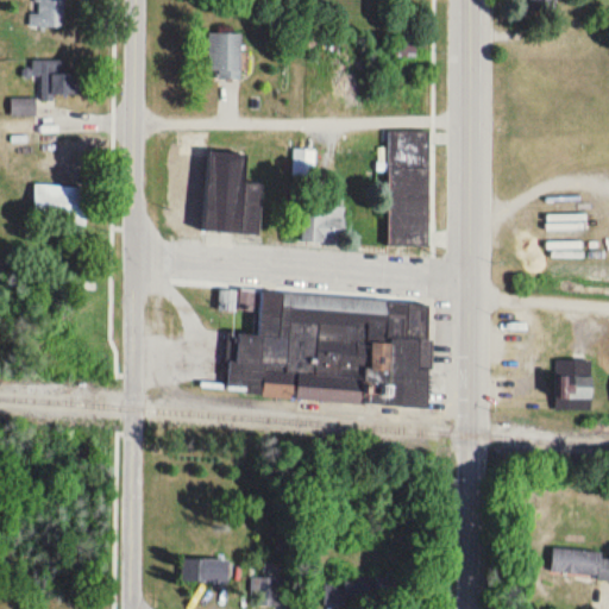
[(64,26),(63,0),(29,0),(29,26),(64,26)]
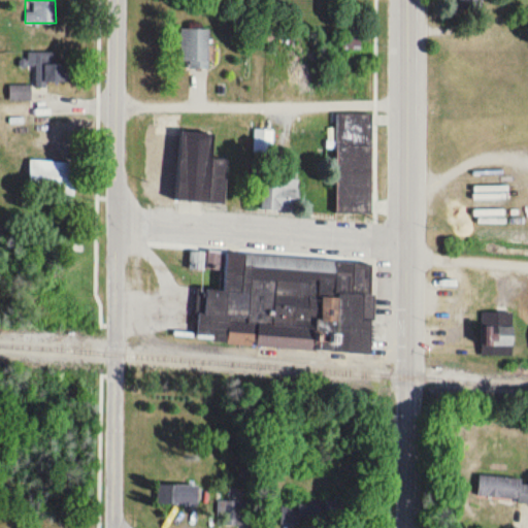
[(208,29),(180,29),(180,67),(208,67),(208,29)]
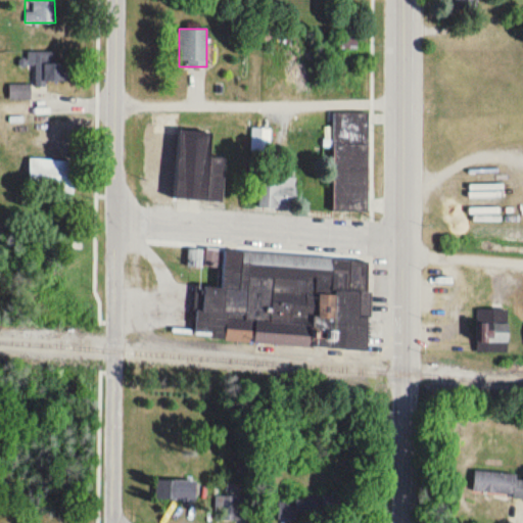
[(36,83),(65,83),(65,57),(36,57),(36,83)]
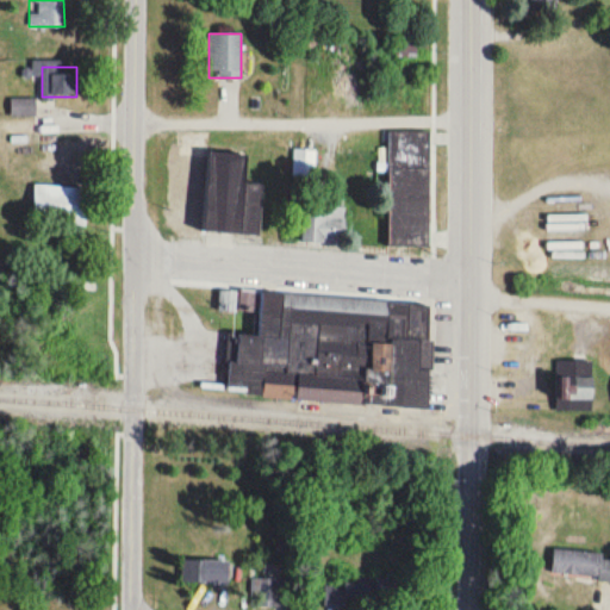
[(36,117),(36,99),(11,99),(11,117),(36,117)]
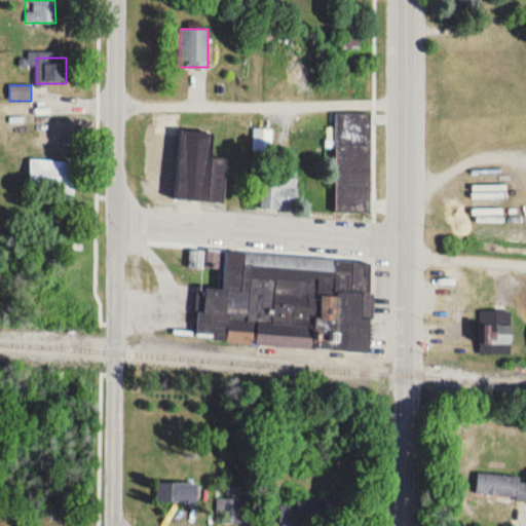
[(371,113),(336,113),(336,213),(371,214),(371,113)]
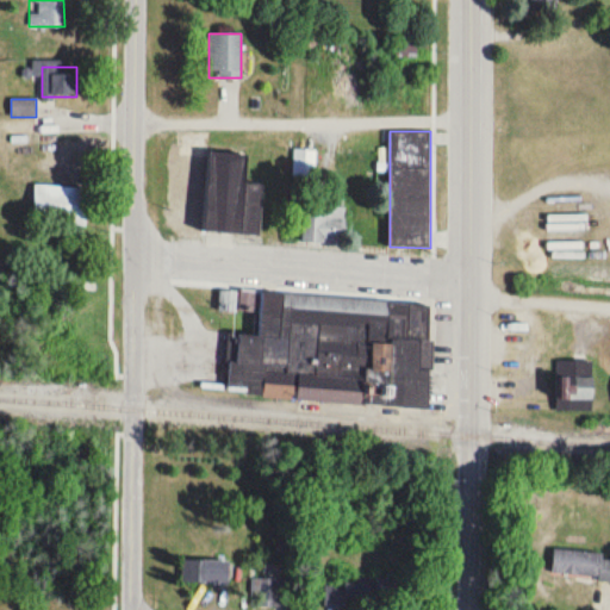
[(57,141),(60,151),(66,150),(68,160),(83,156),(79,136),(57,141)]
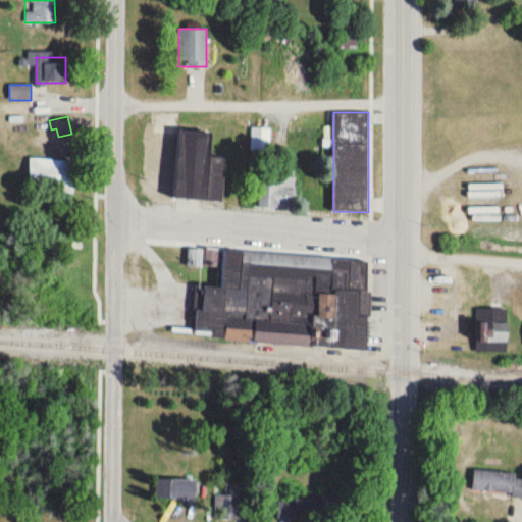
[(226,157),(211,156),(213,132),(180,129),(175,198),(224,201),(226,157)]
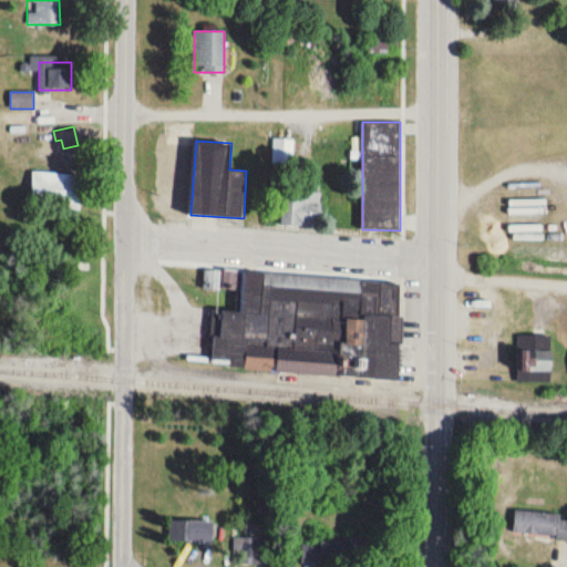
[(32,179),(32,207),(81,207),(81,179),(32,179)]
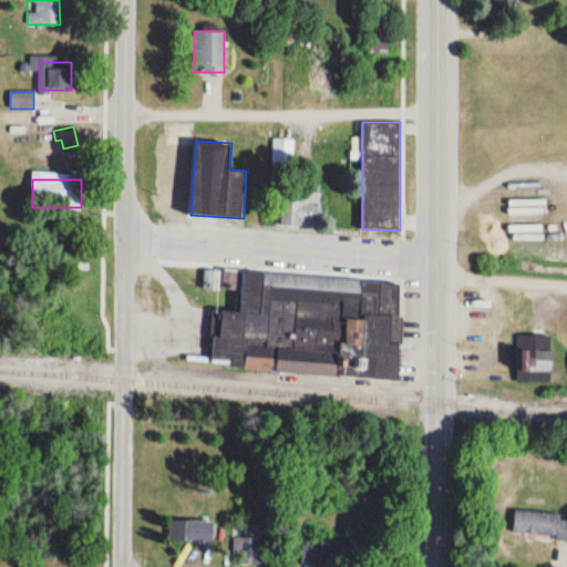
[(280,226),(322,226),(322,191),(281,191),(280,226)]
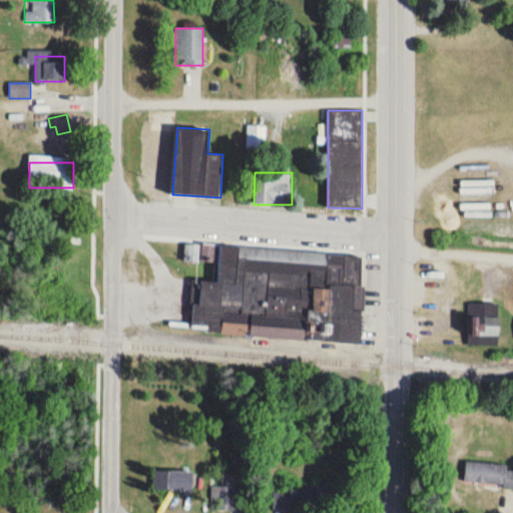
[(214,247),(213,284),(187,281),(186,329),(358,345),(362,257),(214,247)]
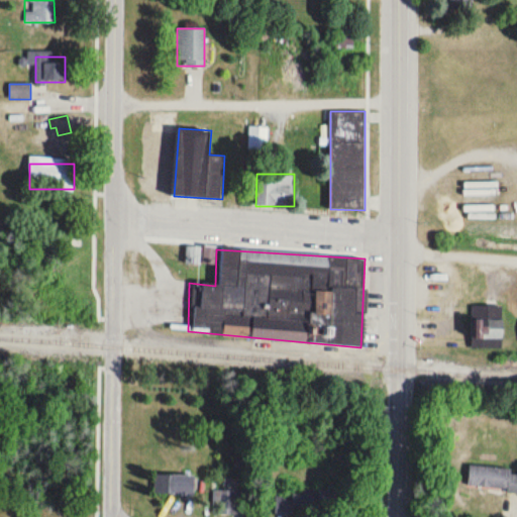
[(471,349),(503,349),(503,306),(471,306),(471,349)]
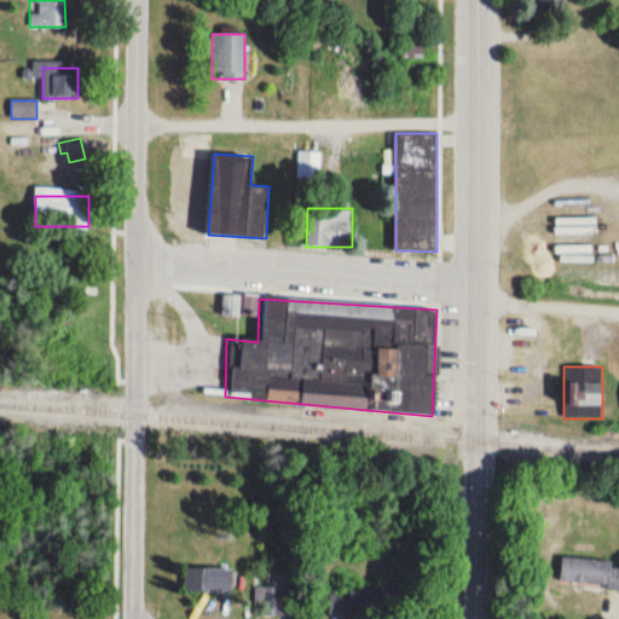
[(559,583),(618,589),(618,562),(561,557),(559,583)]
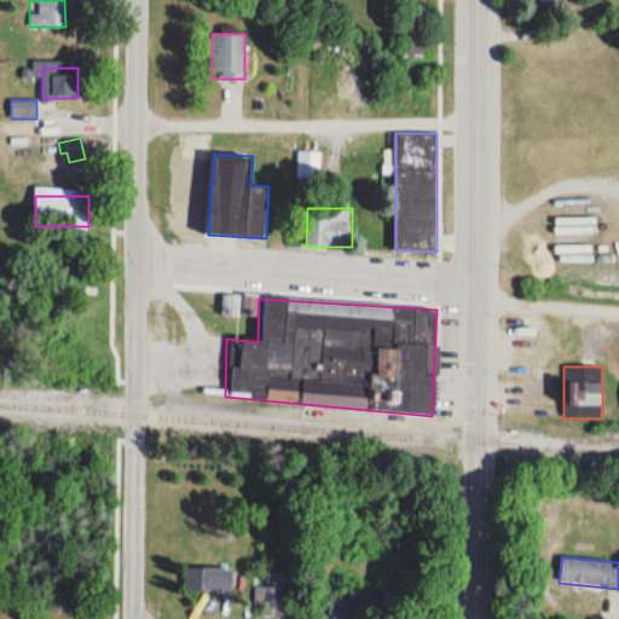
[(233,570),(186,567),(185,591),(232,594),(233,570)]
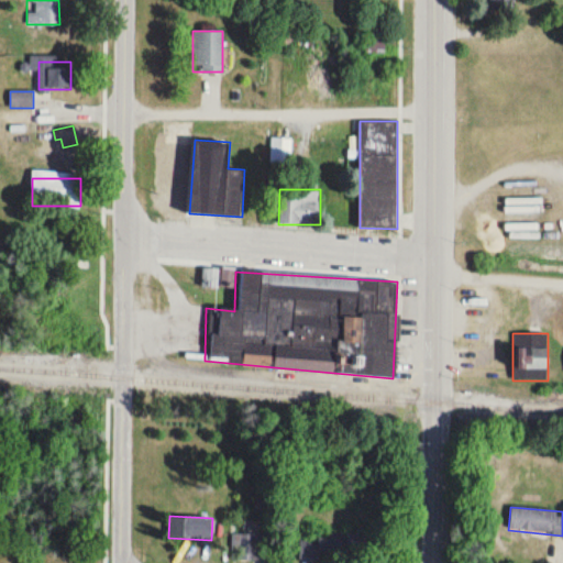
[(232,561),(264,561),(264,533),(232,533),(232,561)]
